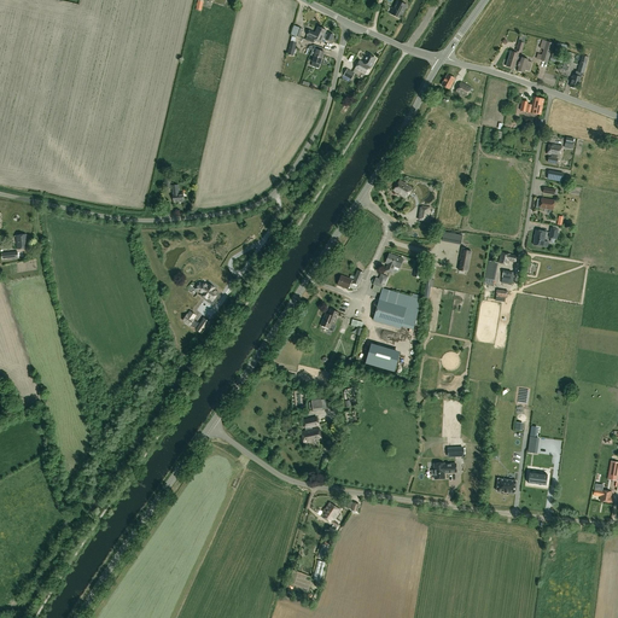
[(406,6),(396,1),(390,15),(400,19),(406,6)]
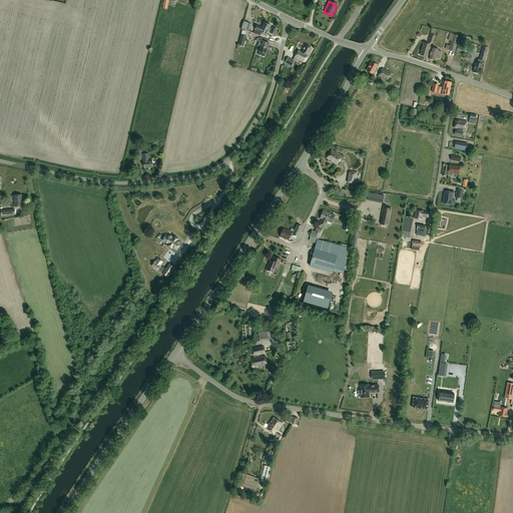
[(265,30),(268,24),(264,22),(262,27),(257,25),(255,29),(253,33),(260,35),(262,32),(263,29),(265,30)]
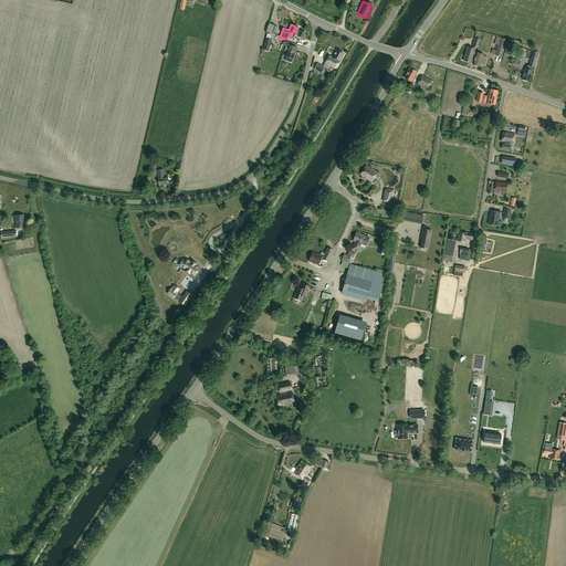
[(290,32),(289,35),(294,39),(299,28),(295,27),(292,33),(290,32)]
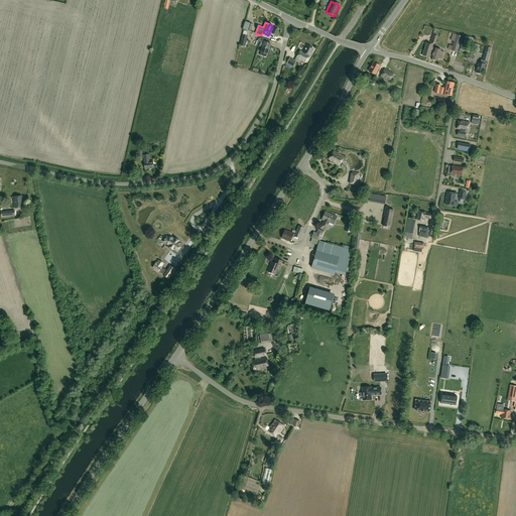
[(435,44),(439,31),(434,29),(432,34),(430,42),(435,44)]
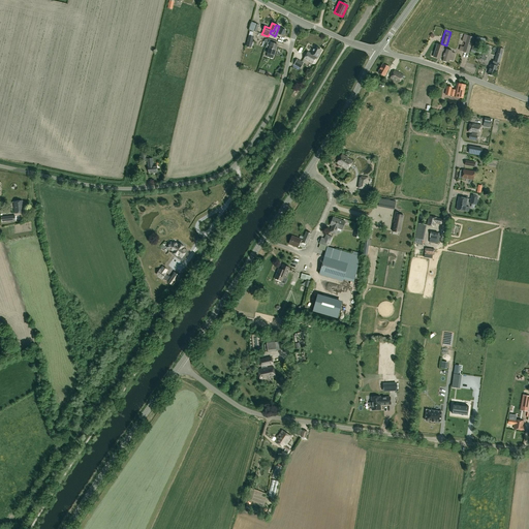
[(462,52),(469,54),(473,37),(467,35),(466,39),(463,38),(462,41),(465,42),(462,52)]
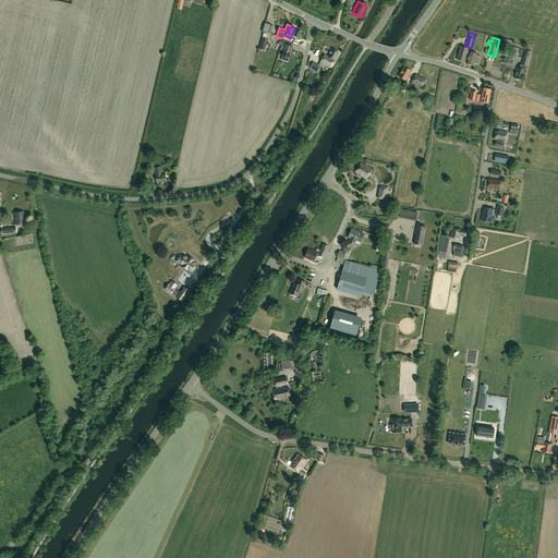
[(281,46),(284,47),(282,56),(289,58),(292,47),(291,47),(292,44),(283,40),(282,43),(281,41),(280,45),(282,45),(281,46)]
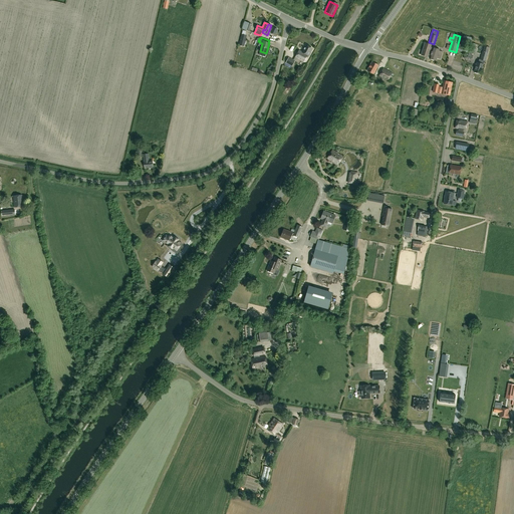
[(430,57),(433,48),(431,47),(431,45),(425,43),(421,55),(428,57),(430,57)]
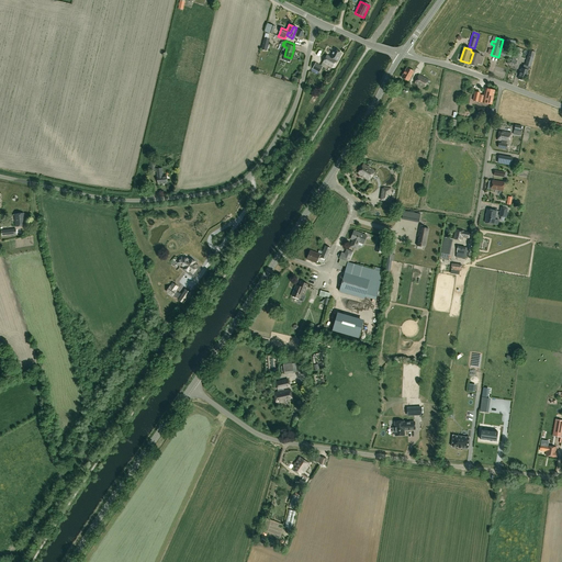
[(333,68),(337,62),(338,62),(339,57),(340,54),(334,49),(329,57),(326,55),(322,63),(333,68)]
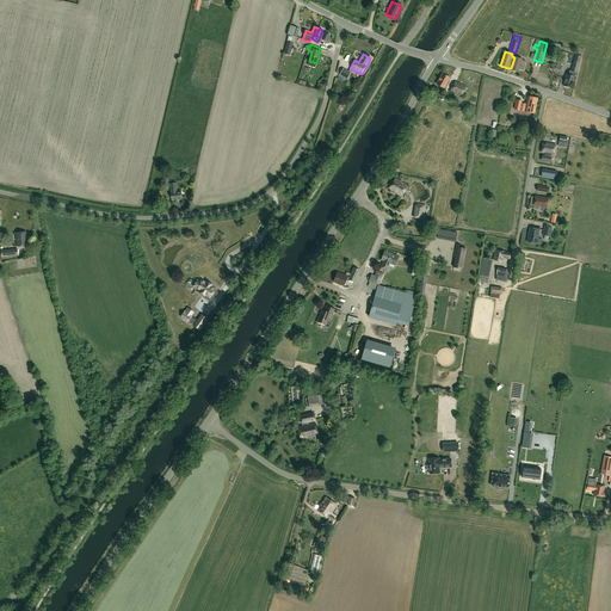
[(576,73),(581,56),(575,54),(571,71),(569,75),(567,74),(563,86),(572,87),(574,76),(573,76),(574,73),(576,73)]
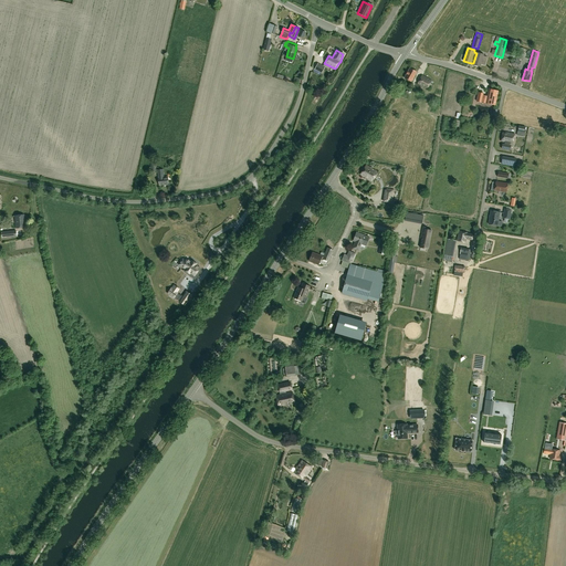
[(473,63),(473,64),(480,66),(480,64),(484,65),(488,56),(483,55),(483,54),(477,53),(473,63)]
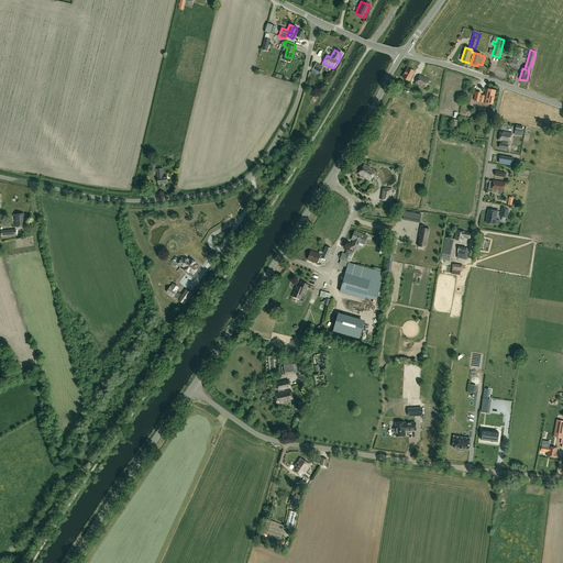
[(312,69),(319,73),(322,67),(316,63),(312,69)]
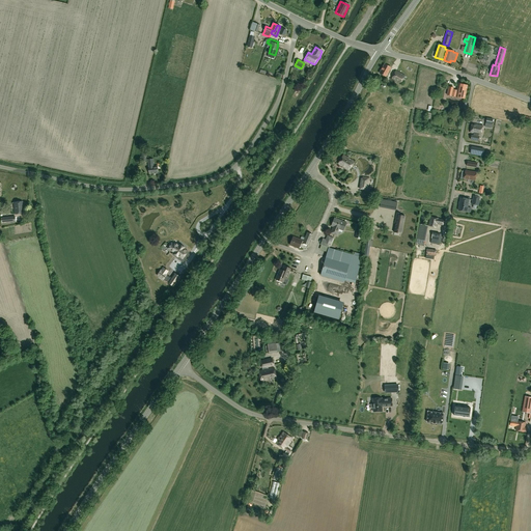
[(386,77),(391,67),(385,64),(380,73),(386,77)]
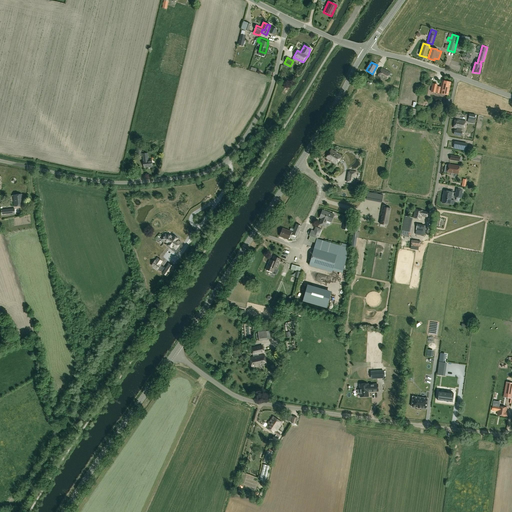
[(392,74),(391,73),(382,68),(377,76),(386,82),(387,80),(388,81),(392,74)]
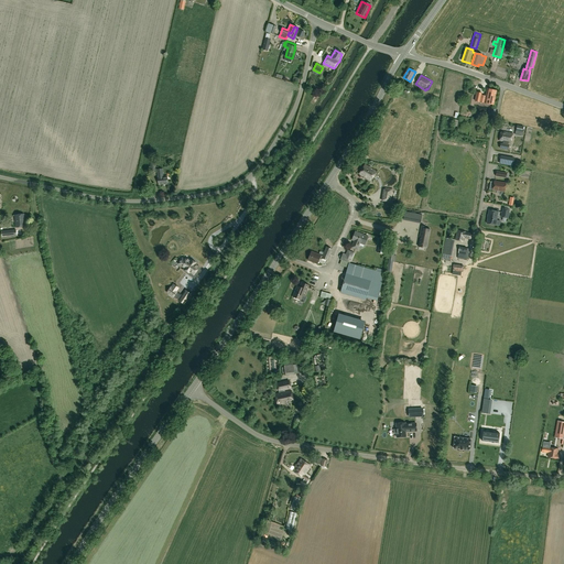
[(485,104),(485,102),(494,105),(497,90),(487,88),(486,96),(481,96),(481,94),(476,93),(475,101),(485,104)]
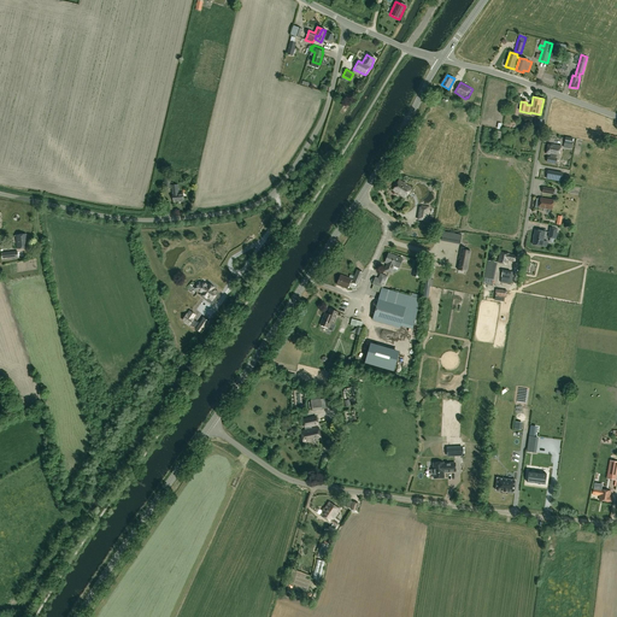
[(519,124),(528,125),(529,115),(521,113),(519,124)]
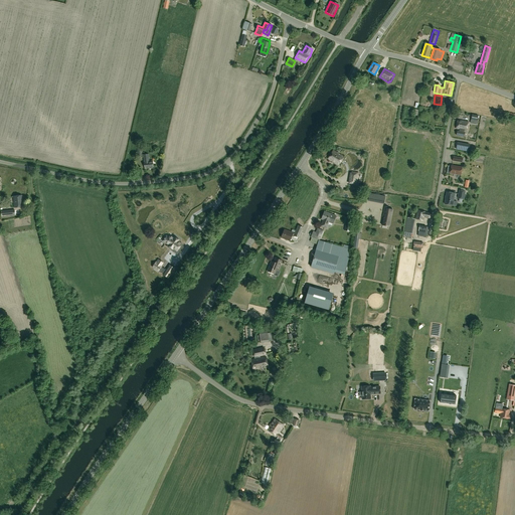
[(468,122),(458,120),(456,129),(460,129),(459,132),(458,131),(457,135),(464,136),(465,133),(464,132),(464,130),(467,131),(468,122)]
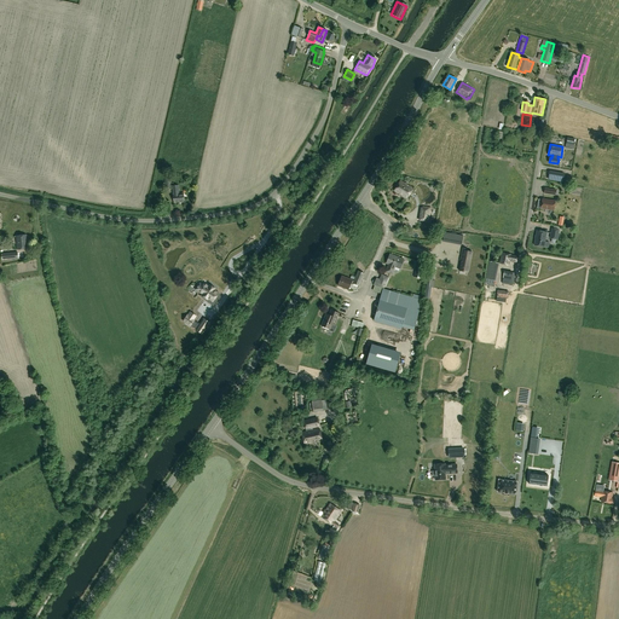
[(394,191),(406,198),(412,187),(400,180),(394,191)]
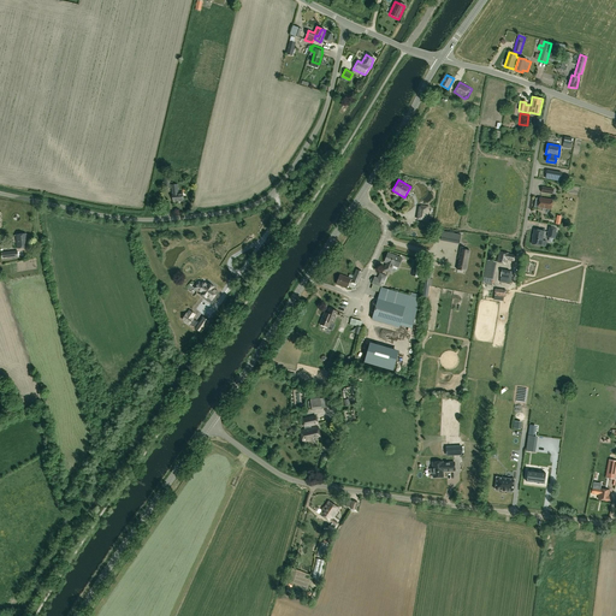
[(172,194),(173,202),(183,201),(182,193),(178,193),(177,184),(171,185),(172,194)]
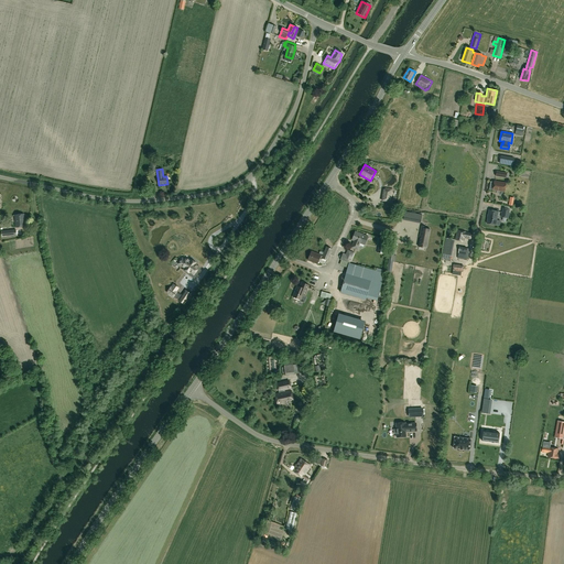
[(489,190),(492,190),(505,192),(506,183),(494,181),(494,182),(490,182),(489,190)]
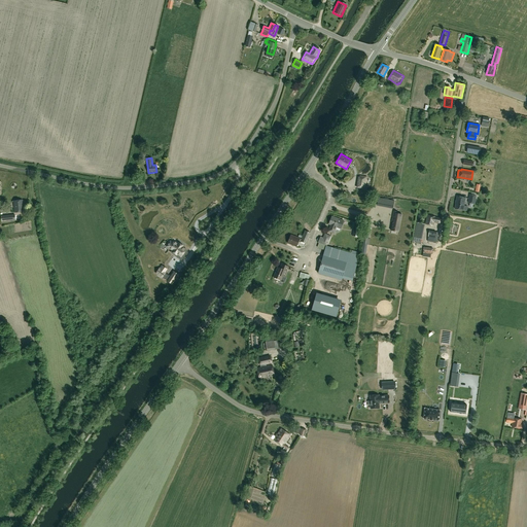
[(365,189),(367,176),(359,175),(359,177),(358,176),(356,188),(363,189),(365,189)]
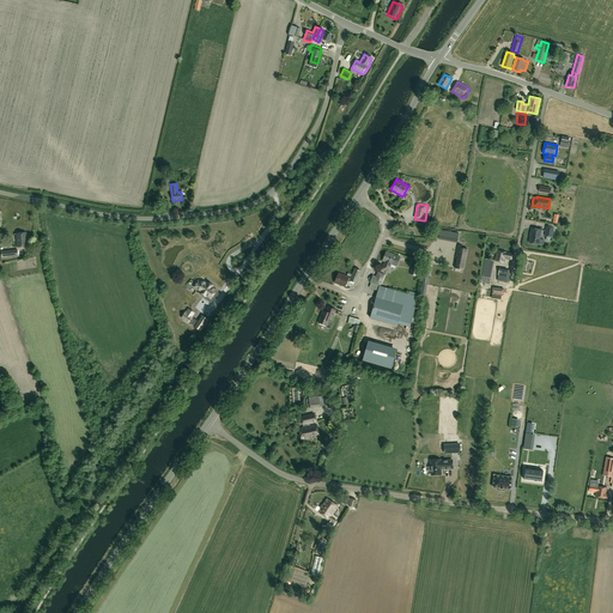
[(541,230),(532,229),(529,243),(539,244),(541,230)]
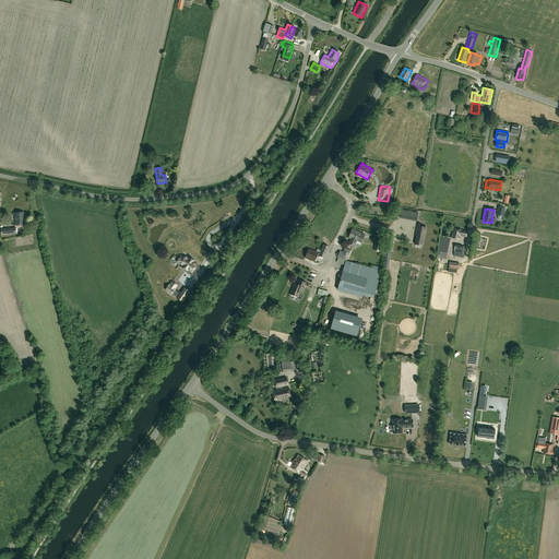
[(400,217),(416,221),(418,213),(402,210),(400,217)]
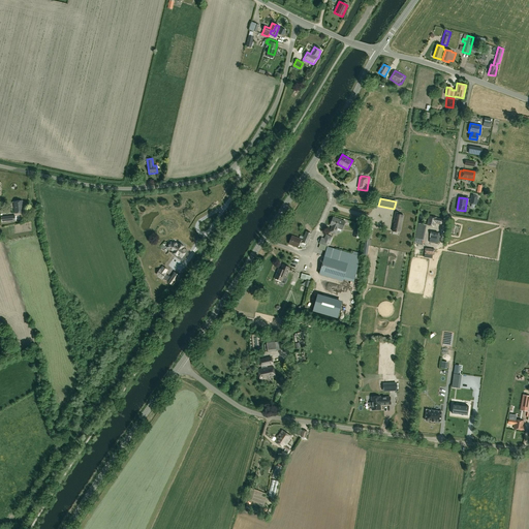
[(24,212),(23,200),(13,201),(14,213),(24,212)]
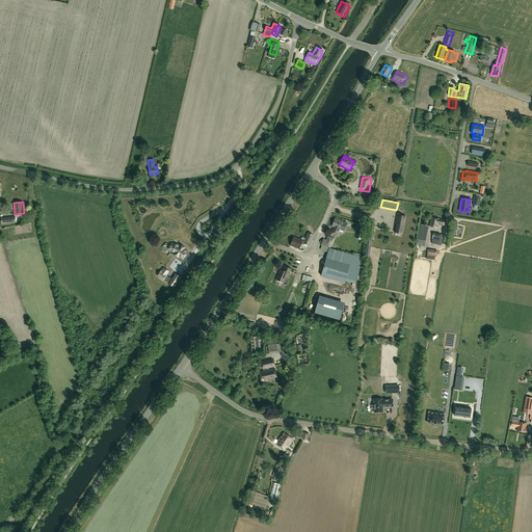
[(384,220),(384,211),(371,211),(371,220),(384,220)]
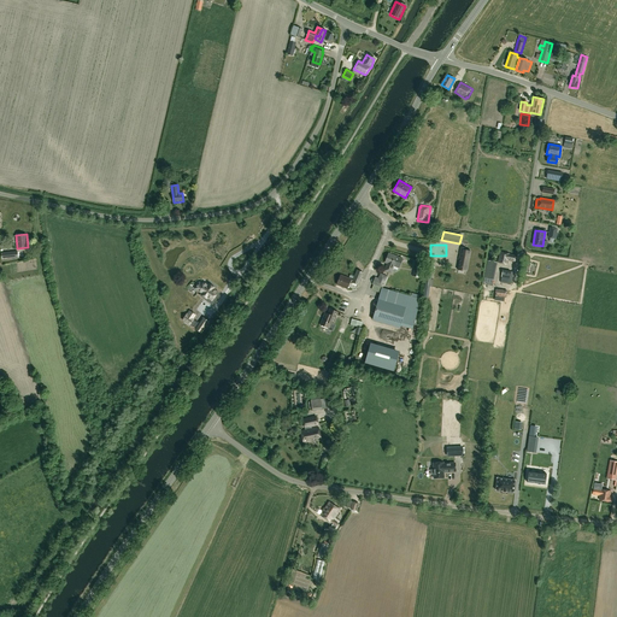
[(462,250),(458,270),(466,272),(470,251),(462,250)]
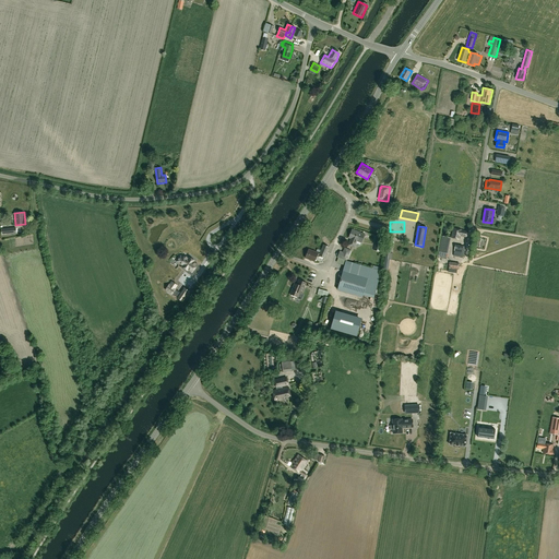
[(466,237),(467,232),(462,230),(453,228),(451,237),(460,239),(460,236),(466,237)]
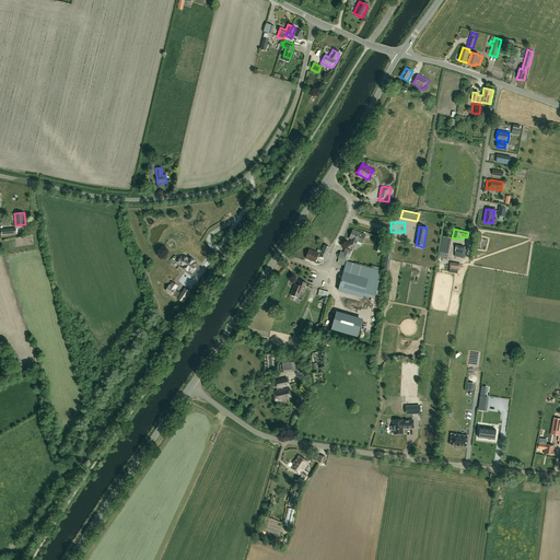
[(365,234),(352,230),(349,238),(352,240),(350,245),(356,247),(358,242),(362,243),(365,234)]
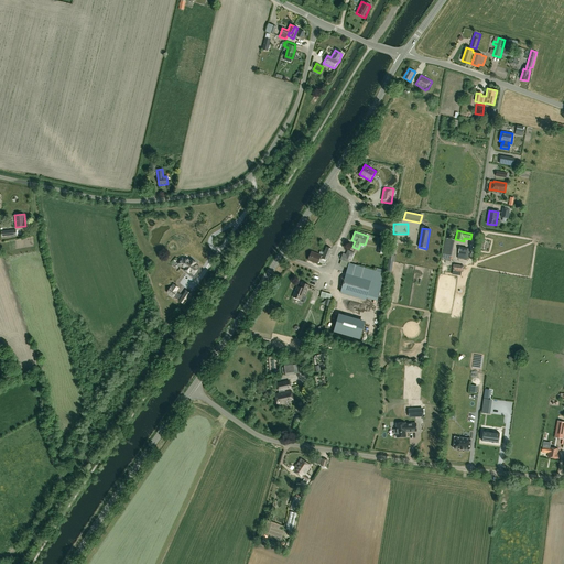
[(312,234),(306,245),(313,248),(320,237),(312,234)]
